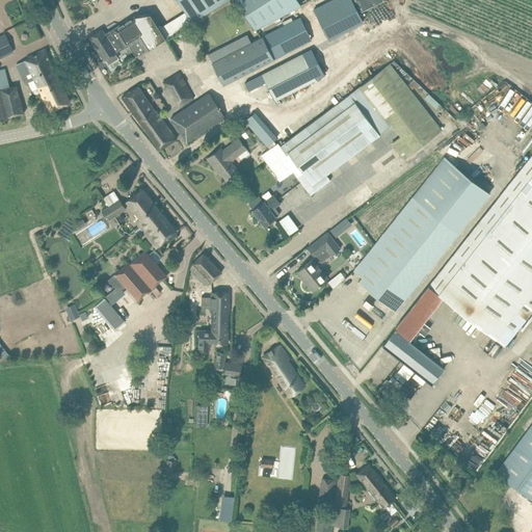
[(179,0),(192,21),(224,0),(179,0)]
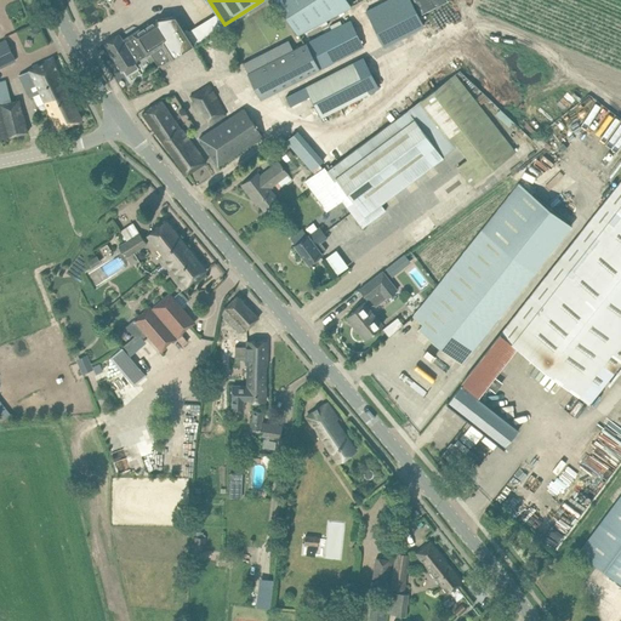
[(280,0),(300,34),(355,5),(353,0),(280,0)]
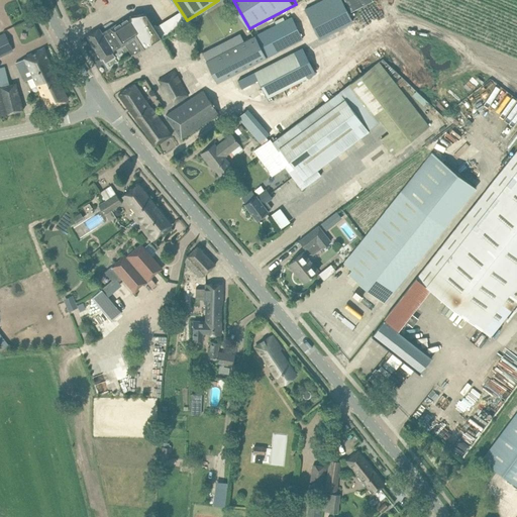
[(320,0),(304,8),(319,38),(353,21),(341,0),(320,0)]
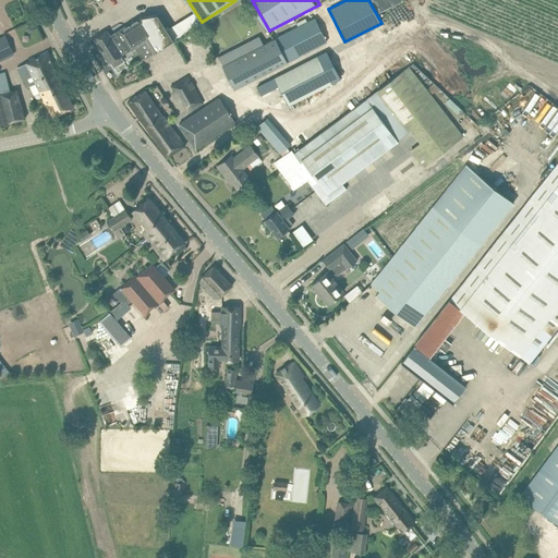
[(401,0),(371,0),(378,13),(402,1),(401,0)]
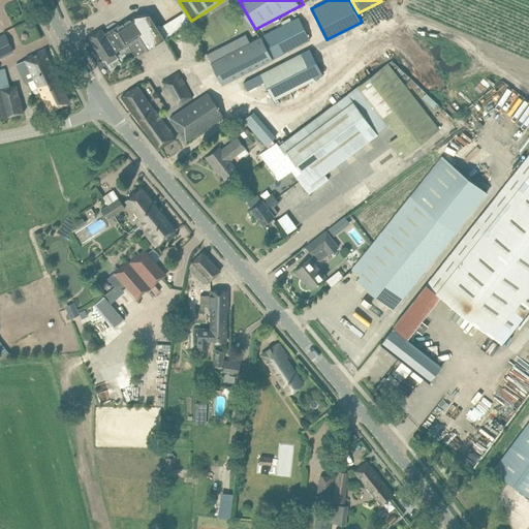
[(149,13),(134,16),(104,34),(101,29),(89,36),(104,60),(105,59),(109,63),(118,58),(115,53),(125,47),(133,58),(164,38),(149,13)]
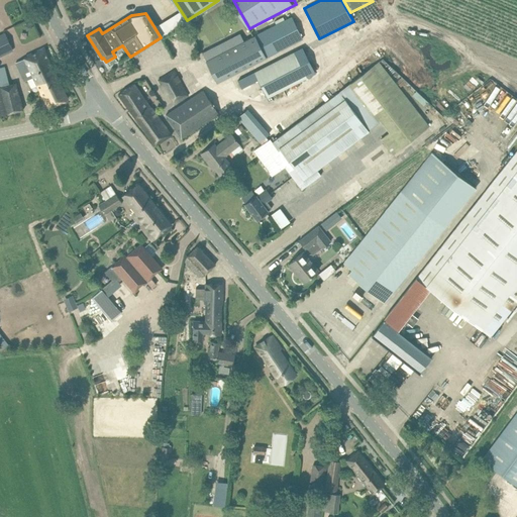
[(218,43),(202,53),(217,83),(303,39),(291,16),(222,52),(218,43)]
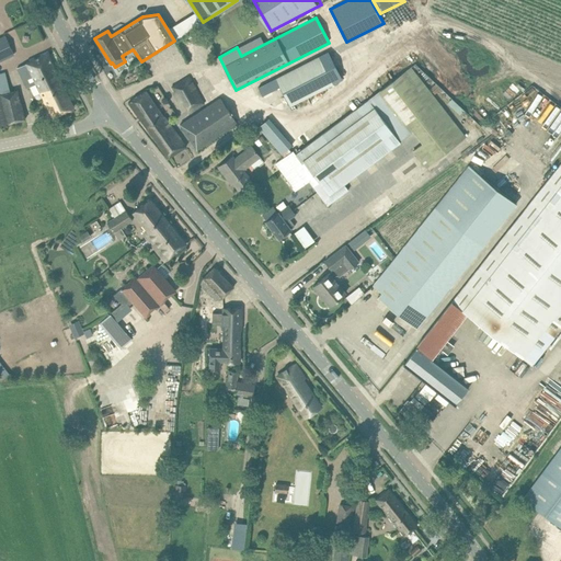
[(0,38),(0,60),(13,54),(6,36),(0,38)]
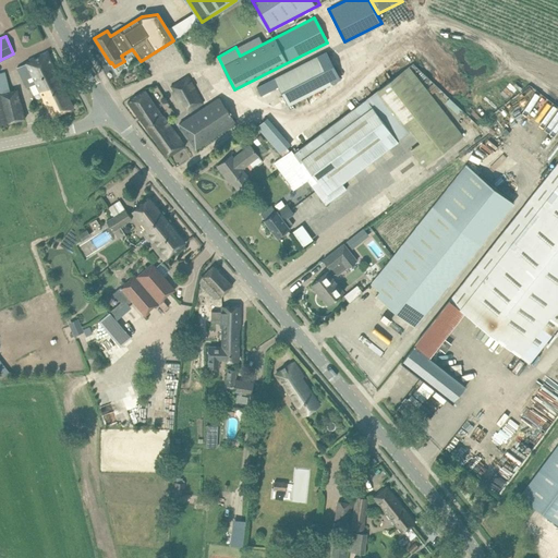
[(318,55),(274,77),(288,106),(332,83),(340,79),(326,51),(318,55)]
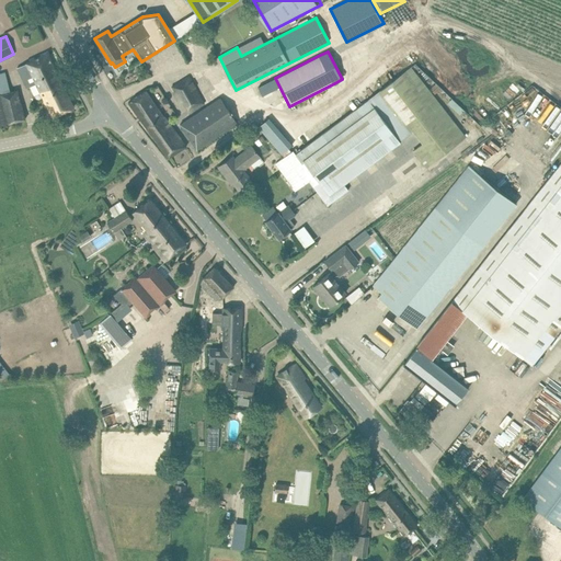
[(26,64),(18,68),(26,88),(37,83),(53,117),(73,107),(47,53),(26,63),(26,64)]
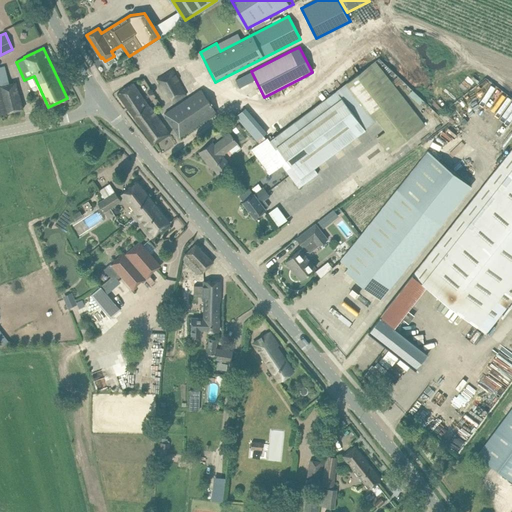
[(267,137),(251,149),(269,174),(282,165),(286,170),(299,187),(318,173),(314,168),(364,130),(376,120),(385,131),(377,137),(389,153),(425,124),(424,123),(414,110),(376,62),(337,91),(269,141),(267,137)]
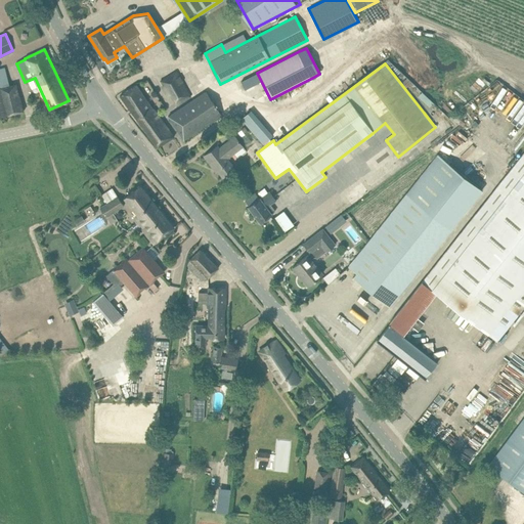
[(0,117),(24,112),(16,84),(10,85),(6,68),(0,69),(0,117)]
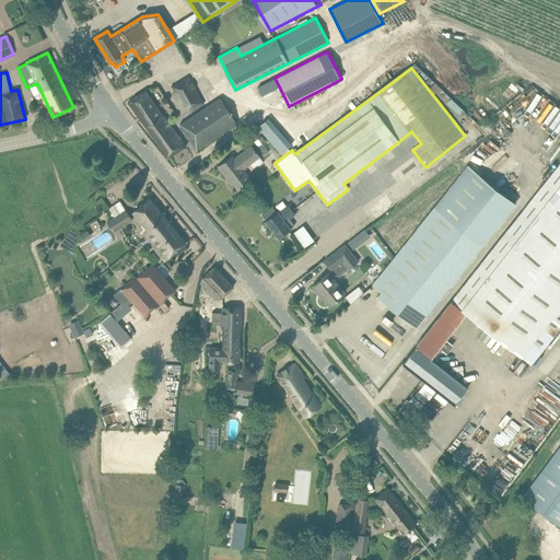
[(195,88),(196,86),(193,81),(189,74),(171,86),(188,113),(203,103),(195,88)]
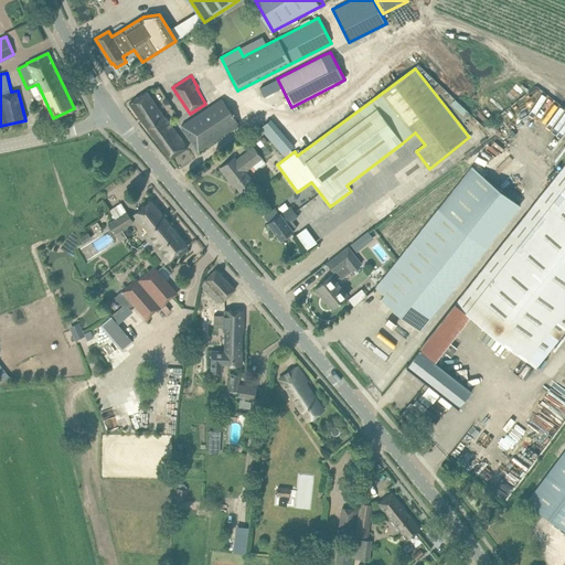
[(129,103),(170,159),(187,147),(147,91),(129,103)]
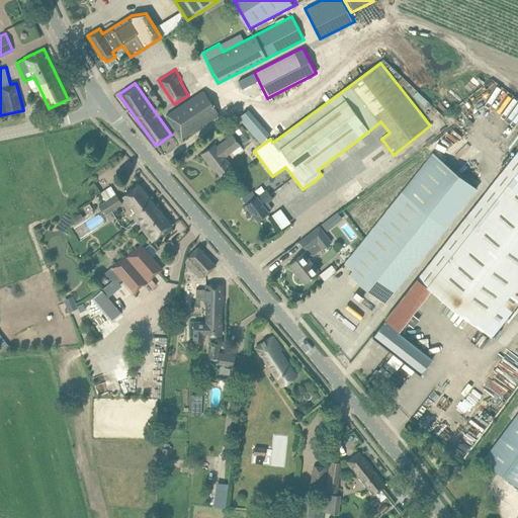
[(167,114),(182,137),(219,112),(203,89),(167,114)]
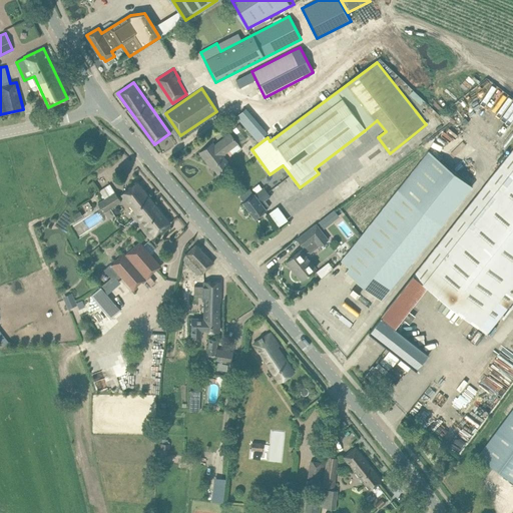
[(245,109),(237,116),(260,140),(268,133),(245,109)]
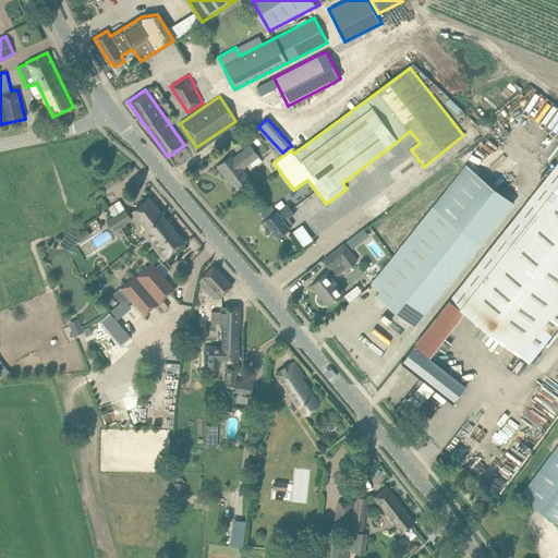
[(217,167),(227,180),(228,179),(227,179),(229,178),(237,189),(250,179),(243,170),(259,158),(250,145),(233,158),(231,156),(217,167)]
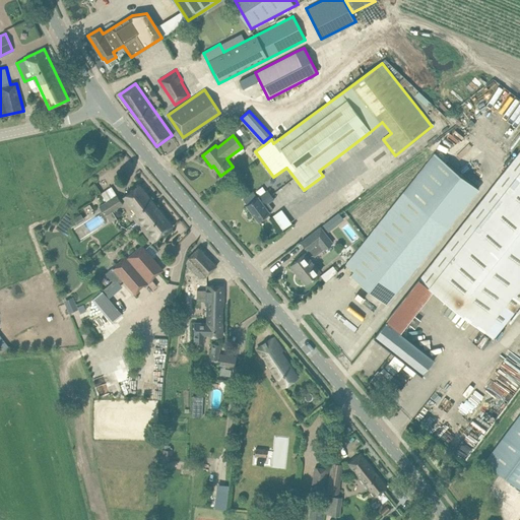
[(519,152),(419,279),(430,287),(433,289),(494,337),(519,304),(519,152)]
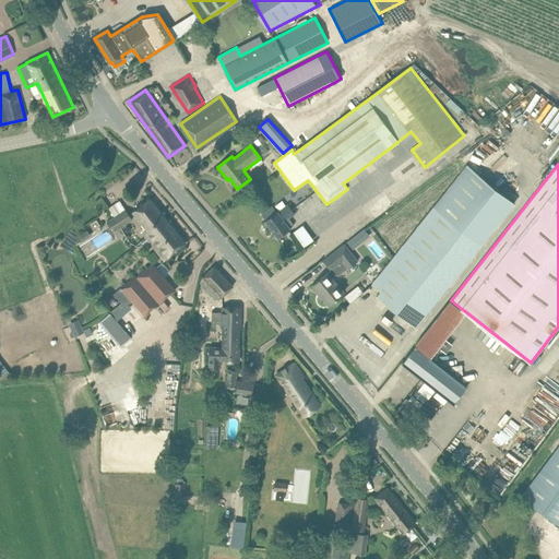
[(487,185),(465,167),(372,284),(381,292),(377,296),(416,326),(482,244),(513,204),(487,185)]
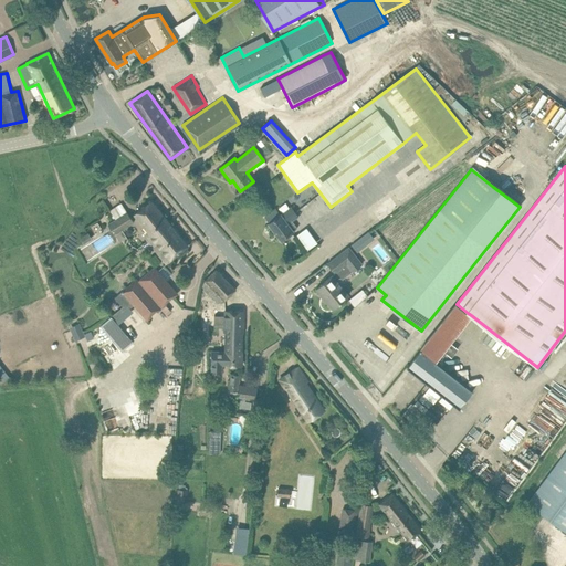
[(134,213),(142,222),(170,260),(188,245),(152,200),(134,213)]
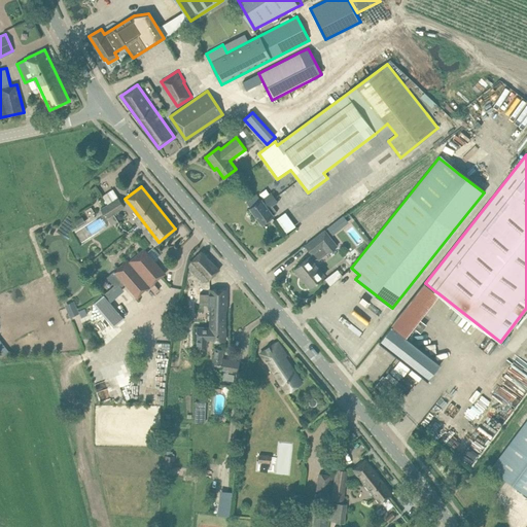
[(256,194),(246,202),(250,208),(262,223),(277,212),(272,205),(277,202),(271,194),(261,201),(261,200),(256,194)]
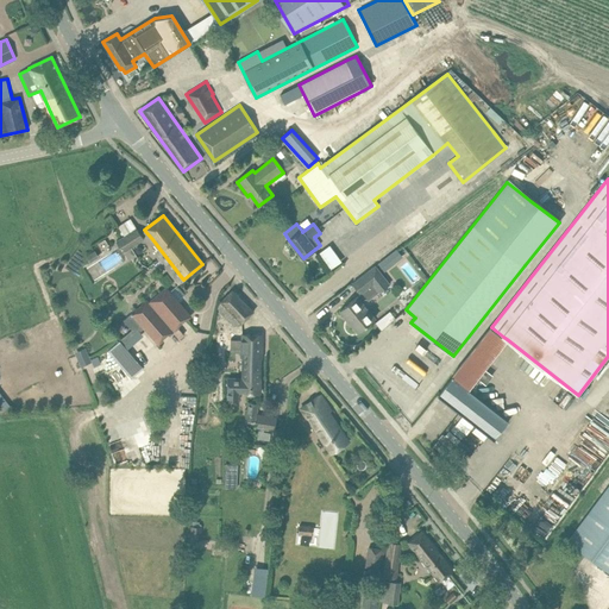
[(115,242),(124,252),(144,239),(137,227),(115,242)]
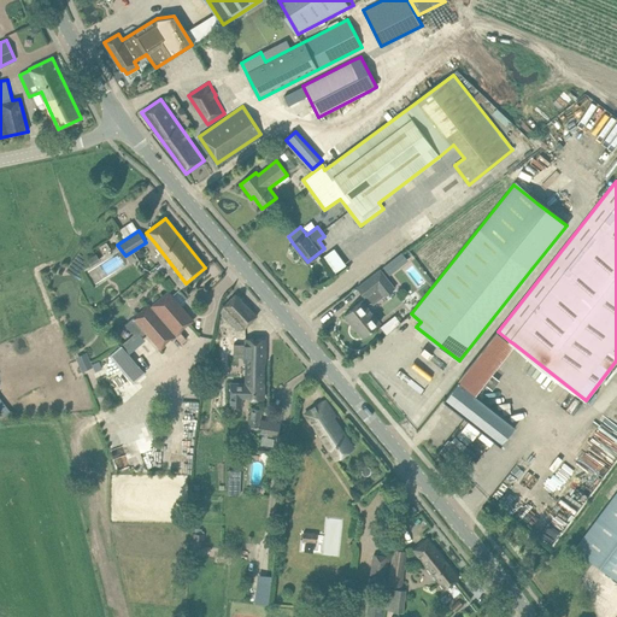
[(336,247),(324,254),(335,272),(348,264),(336,247)]
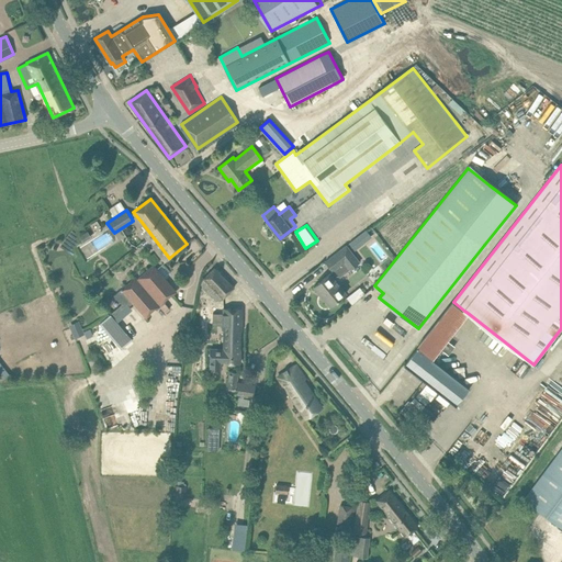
[(361,233),(350,242),(356,249),(368,239),(361,233)]
